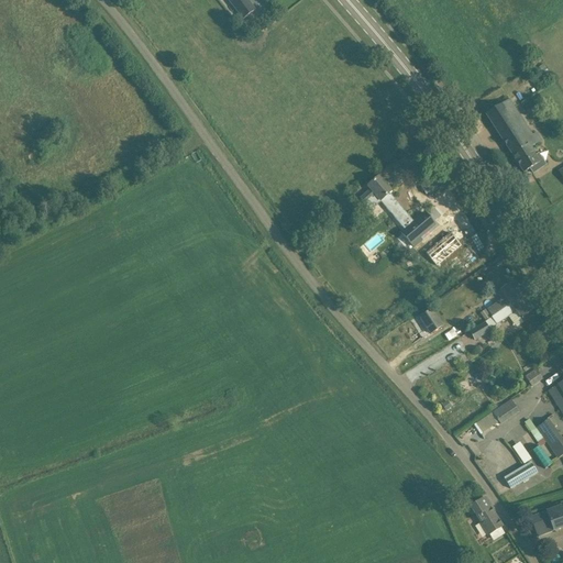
[(227,0),(243,20),(255,10),(247,0),(227,0)]
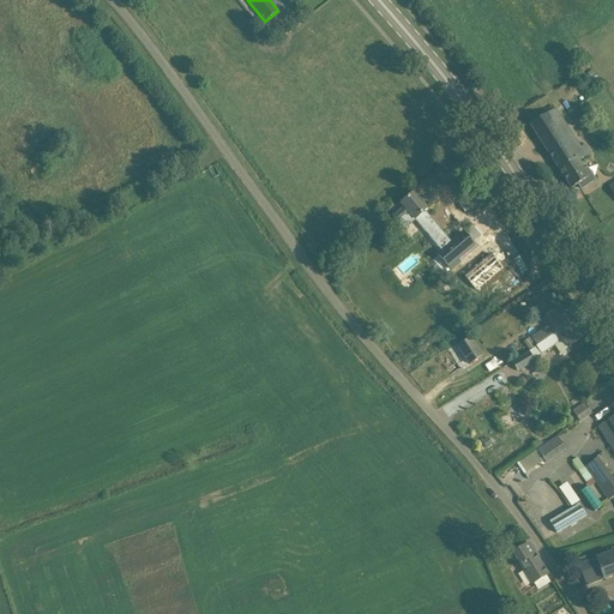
[(601,83),(593,70),(587,73),(595,86),(601,83)]
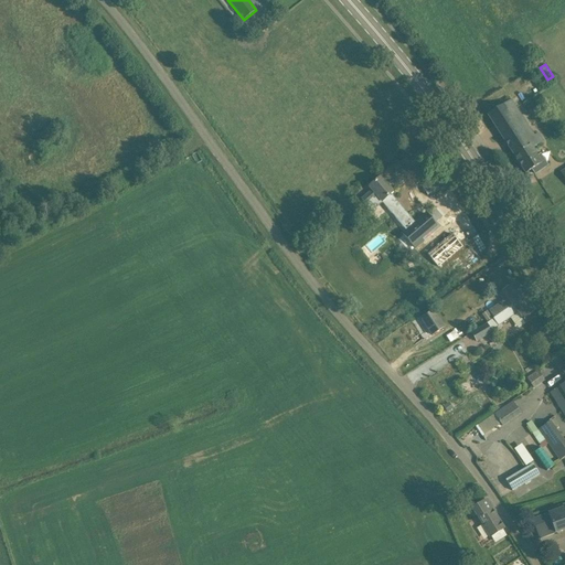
[(540,144),(512,99),(488,115),(525,173),(531,170),(535,176),(545,168),(533,148),(540,144)]
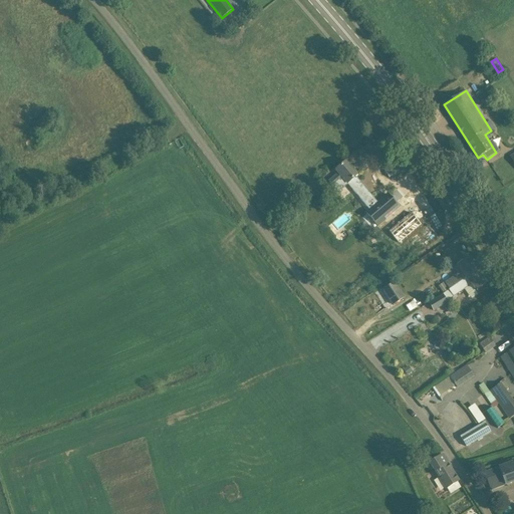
[(346,161),(342,165),(335,170),(338,173),(329,181),(333,187),(343,179),(347,184),(358,175),(346,161)]
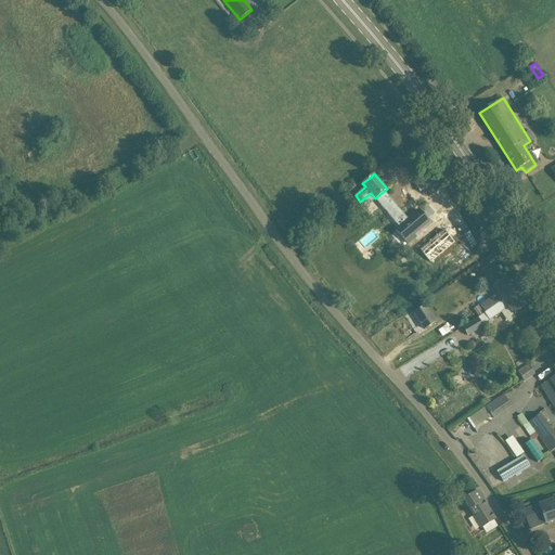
[(434,223),(451,213),(443,201),(426,211),(434,223)]
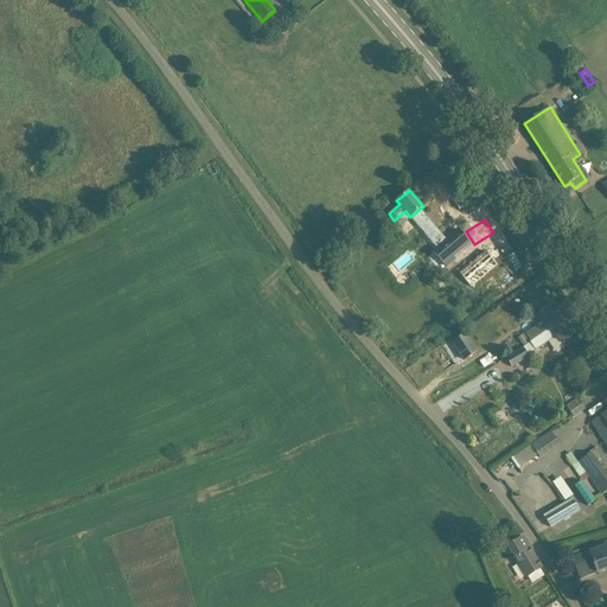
[(485,251),(459,274),(471,288),(498,266),(485,251)]
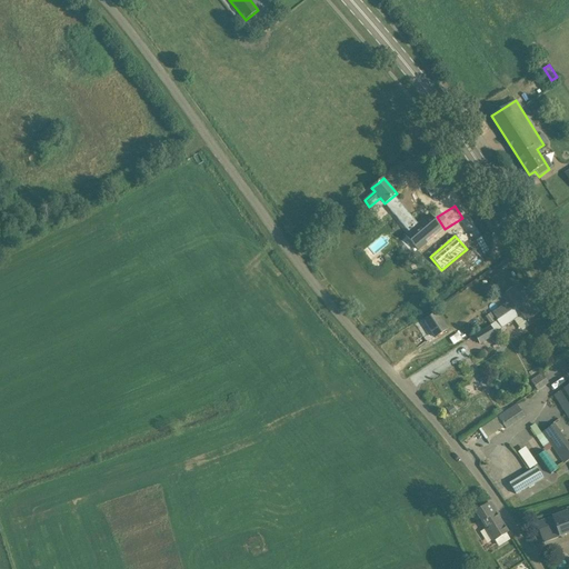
[(525,302),(530,299),(520,285),(507,293),(508,296),(503,299),(508,303),(493,313),(498,320),(525,302)]
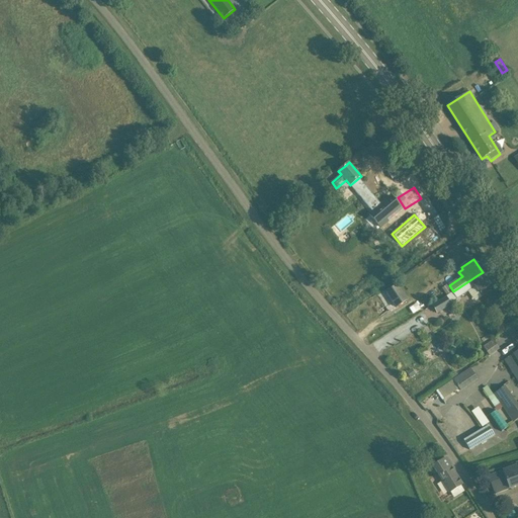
[(453,291),(452,292),(457,298),(475,287),(479,292),(491,284),(483,272),(478,275),(453,291)]
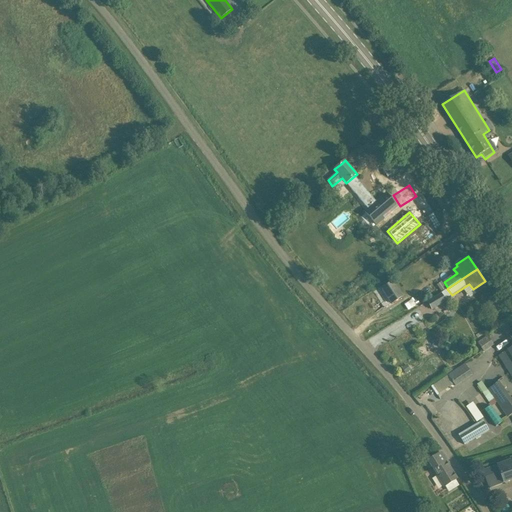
[(392,282),(382,289),(391,304),(402,297),(392,282)]
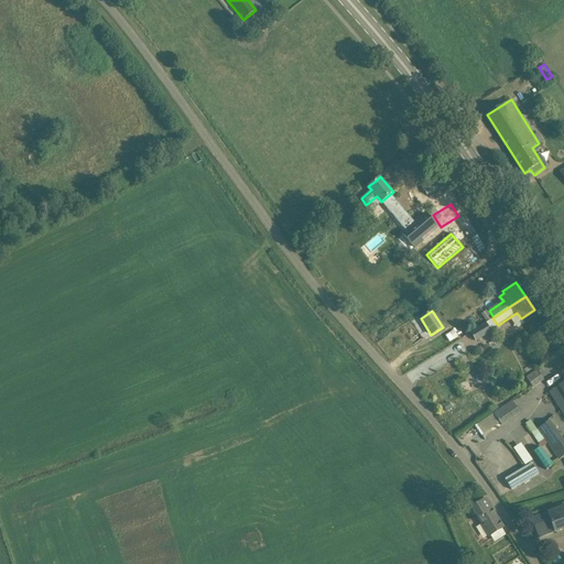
[(476,342),(491,332),(490,331),(485,324),(470,334),(476,342)]
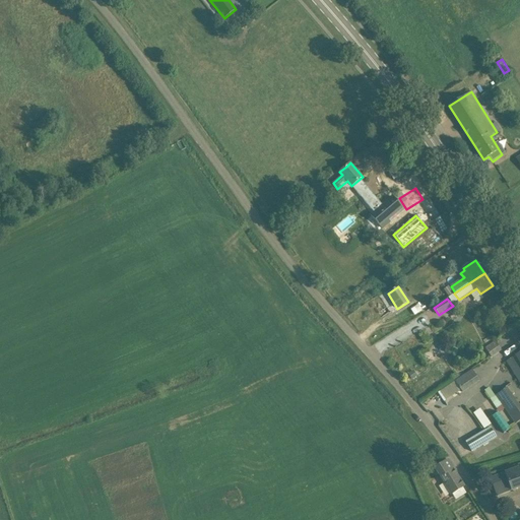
[(502,351),(495,341),(484,347),(492,358),(502,351)]
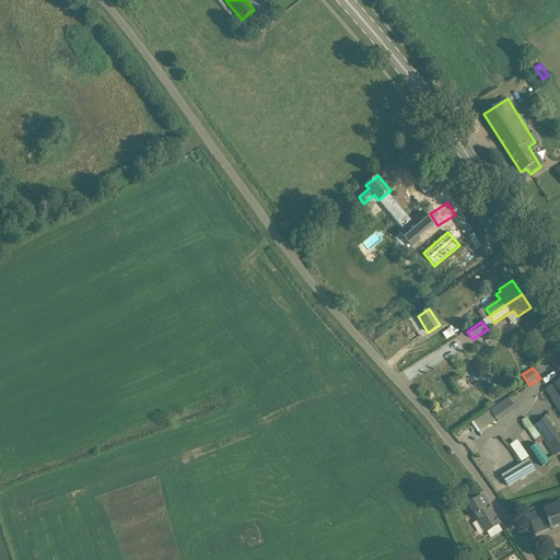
[(559,380),(546,389),(559,412),(559,380)]
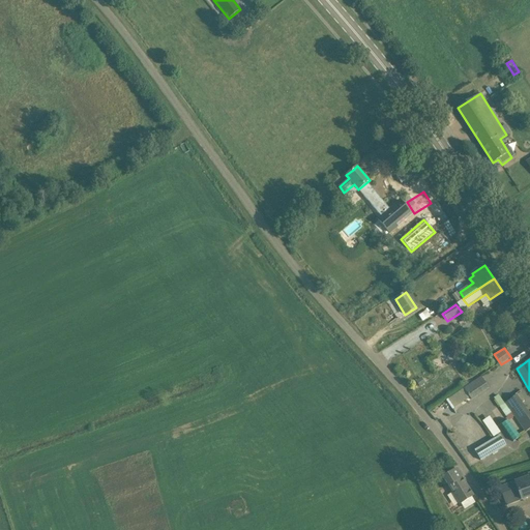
[(464,388),(471,401),(489,388),(481,377),(464,388)]
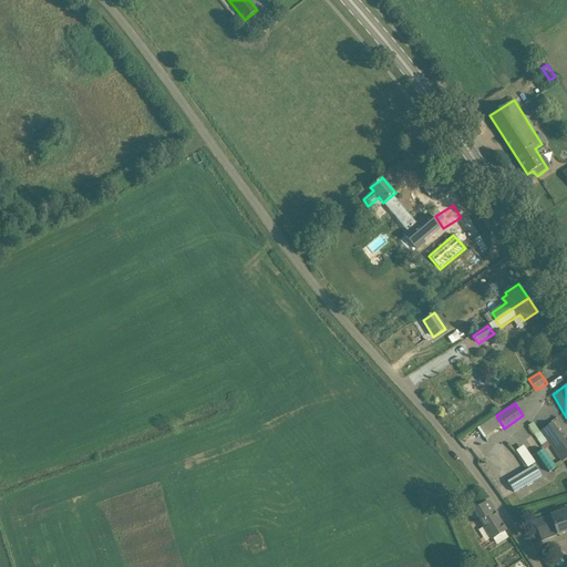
[(566,459),(566,444),(552,423),(534,435),(542,446),(547,442),(562,463),(566,459)]
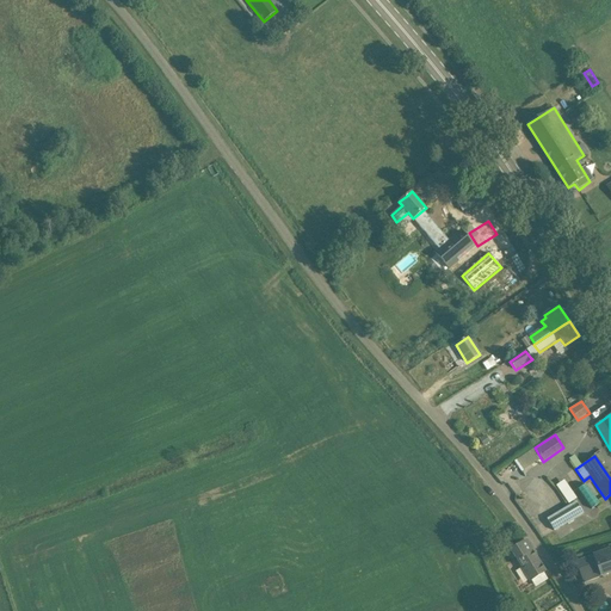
[(567,504),(575,499),(565,479),(556,485),(567,504)]
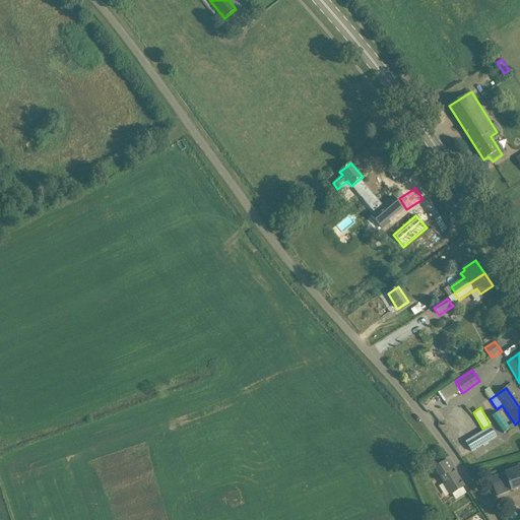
[(489,442),(496,437),(490,428),(466,443),(477,460),(494,450),(489,442)]
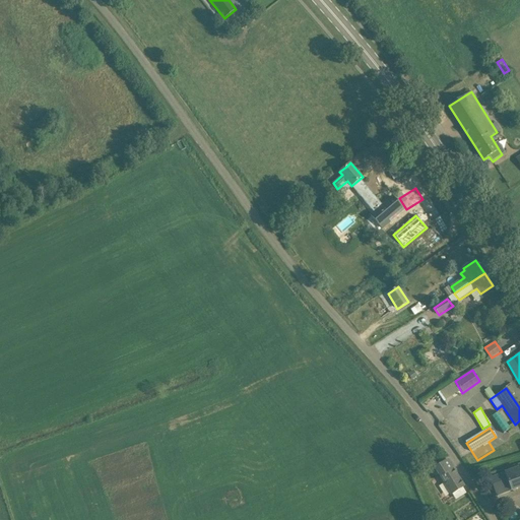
[(448,491),(451,495),(464,486),(453,468),(447,460),(434,468),(444,483),(441,485),(445,493),(448,491)]
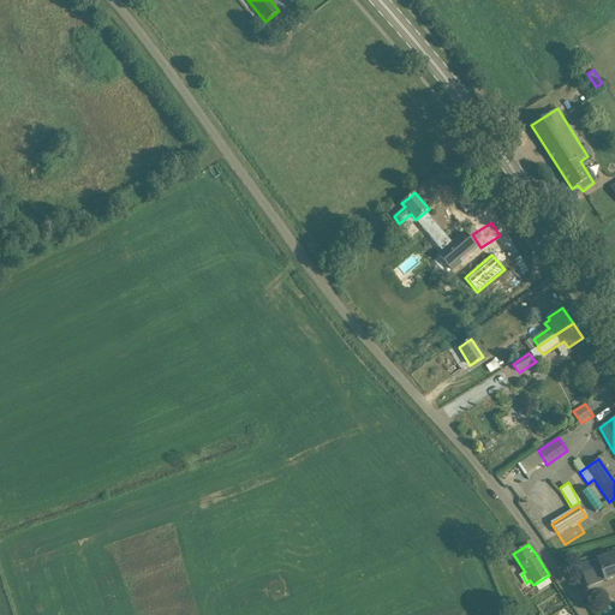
[(587,586),(593,584),(614,575),(614,555),(614,556),(613,553),(579,566),(587,586)]
